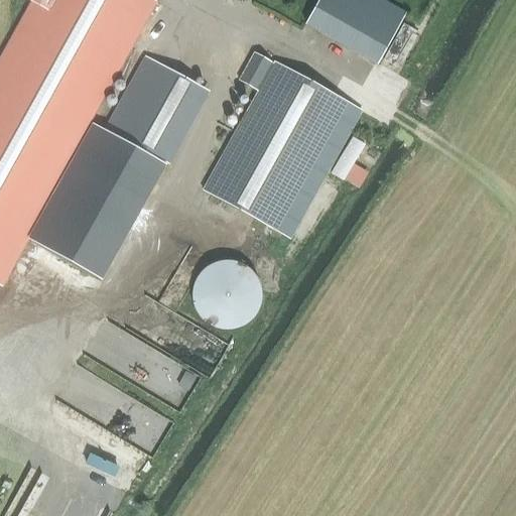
[(0,283),(155,4),(148,0),(27,0),(33,3),(0,62),(0,283)]
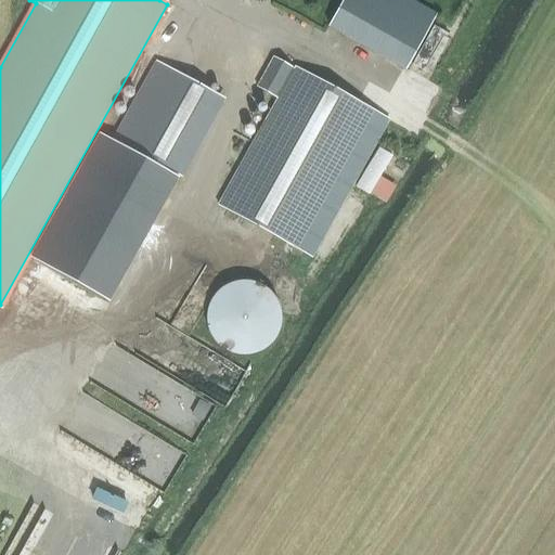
[(344,0),(328,27),(403,71),(436,16),(407,0),(344,0)]
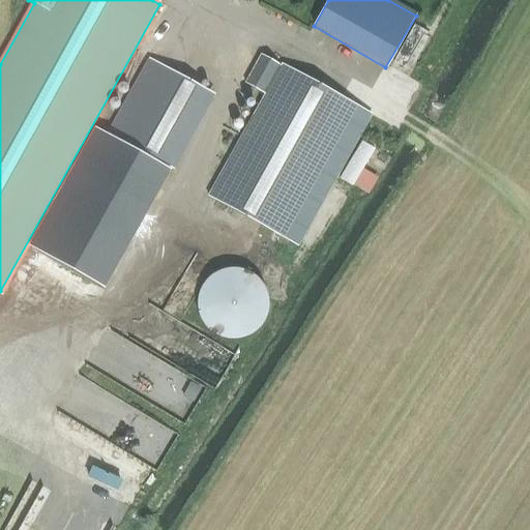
[(423,29),(412,24),(392,61),(404,67),(423,29)]
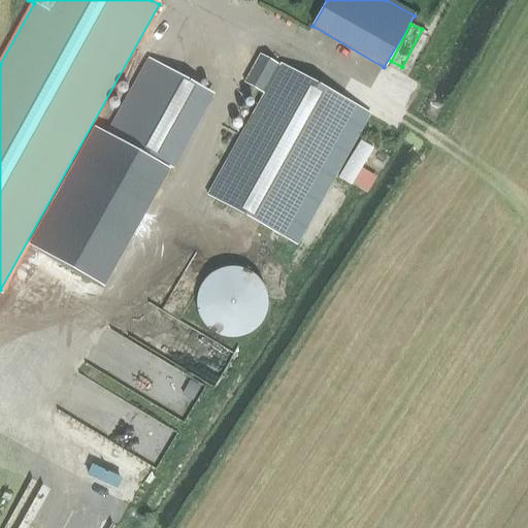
[(295,245),(369,114),(281,65),(281,67),(276,65),(276,64),(260,55),(244,84),(264,96),(207,196),(295,245)]
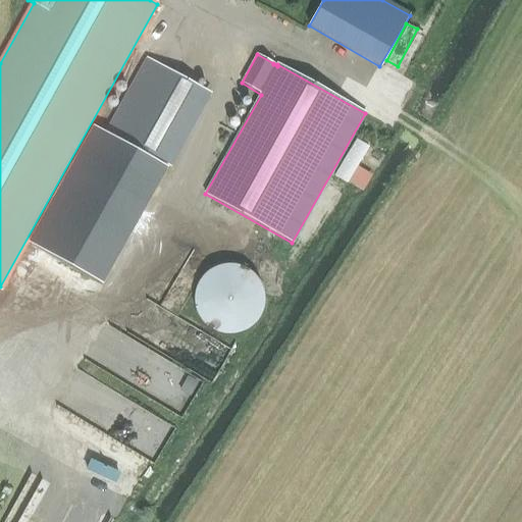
[(167,164),(207,93),(147,59),(107,132),(167,164)]
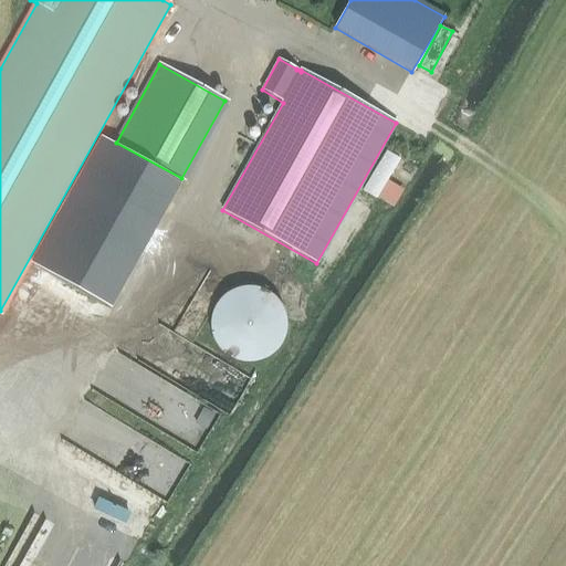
[(29,265),(111,311),(182,184),(101,137),(29,265)]
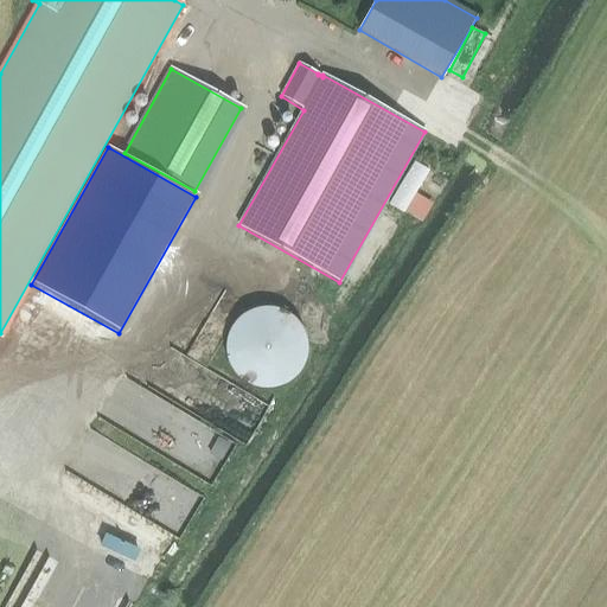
[(428,173),(413,164),(388,208),(403,216),(428,173)]
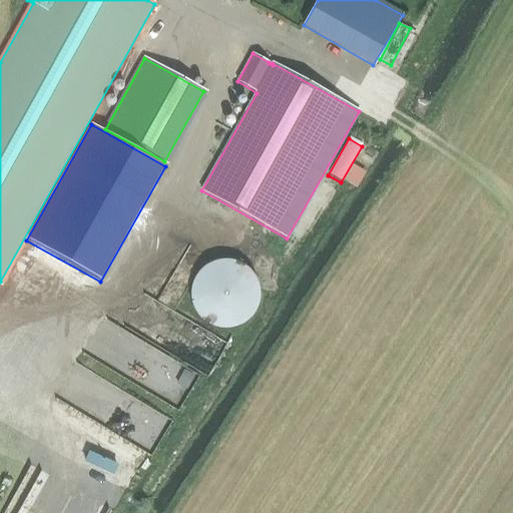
[(257,283),(257,282),(257,281),(253,276),(252,274),(250,272),(248,270),(244,266),(241,265),(239,263),(236,262),(233,261),(231,261),(228,260),(220,260),(218,260),(215,261),(213,262),(211,262),(209,264),(207,264),(205,266),(201,268),(198,272),(197,273),(196,274),(195,276),(193,278),(192,281),(191,283),(190,286),(189,294),(190,297),(190,300),(192,308),(194,313),(199,319),(206,324),(208,325),(210,326),(212,327),(215,328),(217,328),(220,329),(228,329),(230,328),(236,327),(241,324),(246,321),(252,315),(253,313),(254,311),(257,308),(258,304),(259,297),(259,292),(259,290),(258,286),(257,283)]
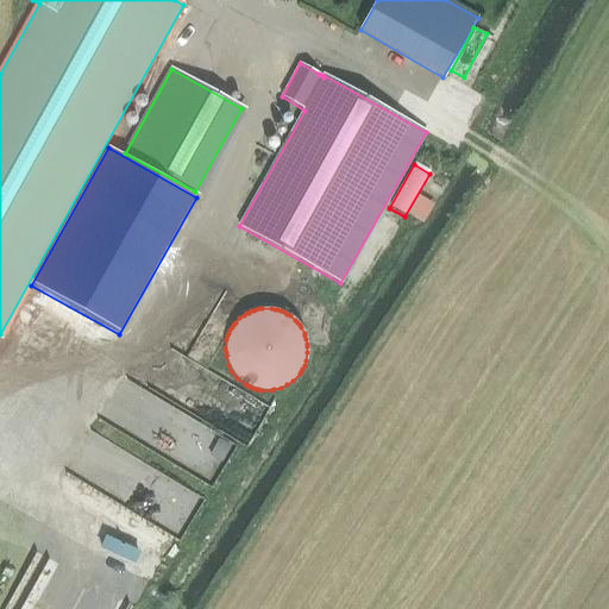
[(238,451),(207,427),(198,440),(206,445),(195,459),(218,476),(238,451)]
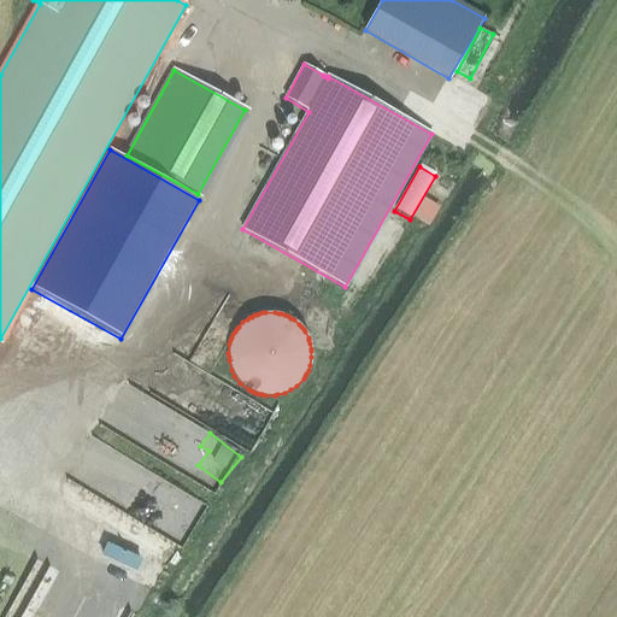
[(212,504),(93,436),(69,480),(187,546),(212,504)]
